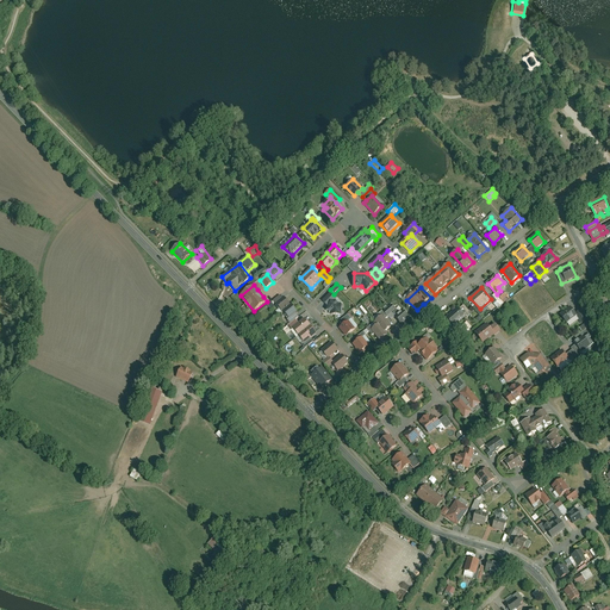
[(504,292),(498,297),(503,302),(509,297),(504,292)]
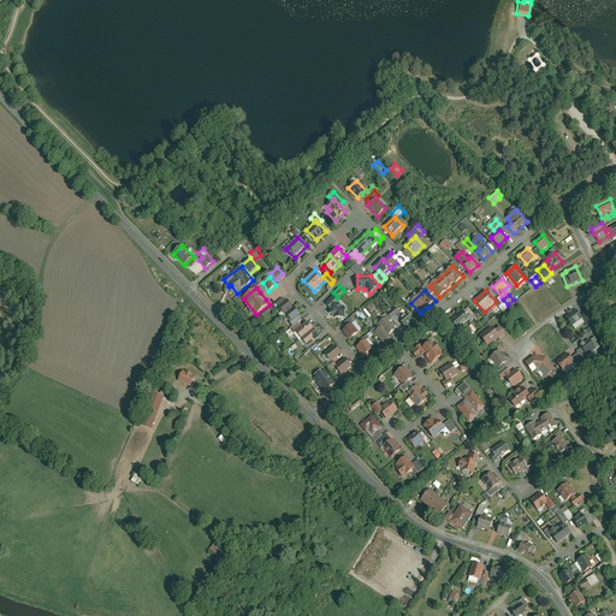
[(327,303),(332,309),(339,303),(341,301),(336,296),(327,303)]
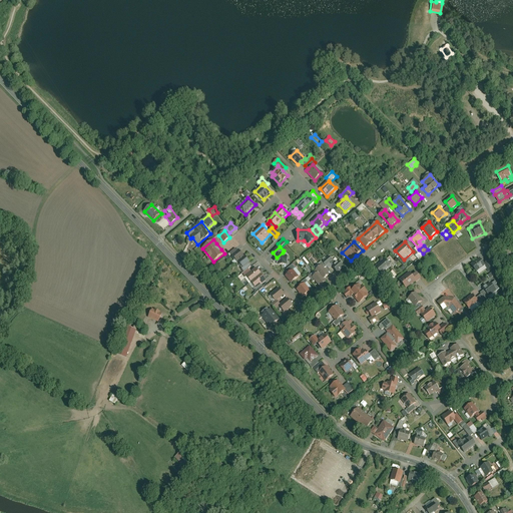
[(237,261),(243,255),(238,249),(237,250),(232,254),(237,262),(237,261)]
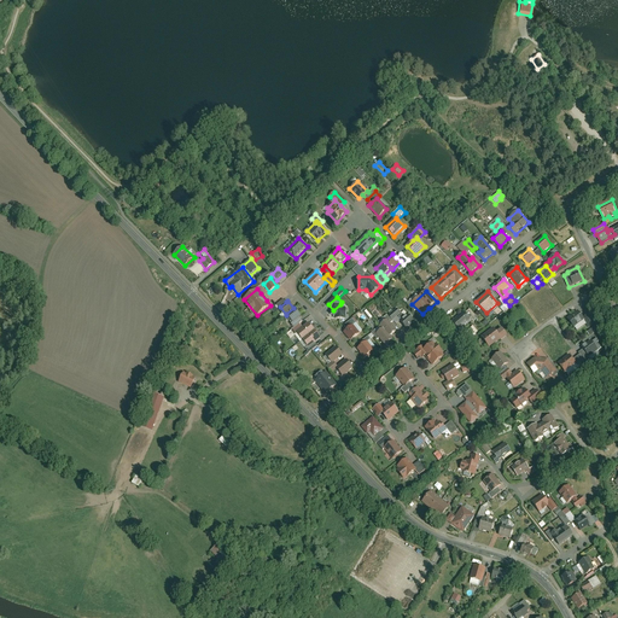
[(333,310),(331,313),(334,316),(334,319),(347,319),(347,308),(343,308),(340,304),(333,310)]
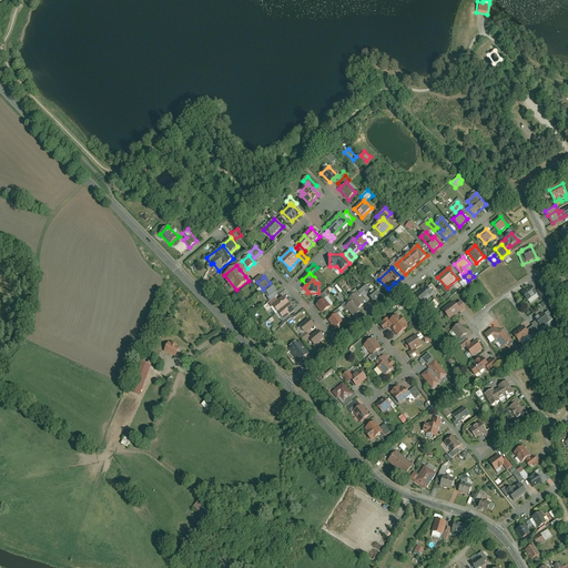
[(270,283),(263,288),(269,295),(275,291),(276,290),(272,282),(270,283)]
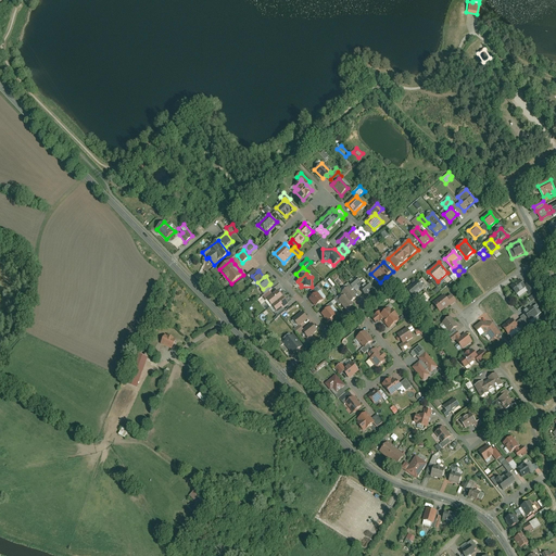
[(357,277),(350,283),(353,288),(361,281),(357,277)]
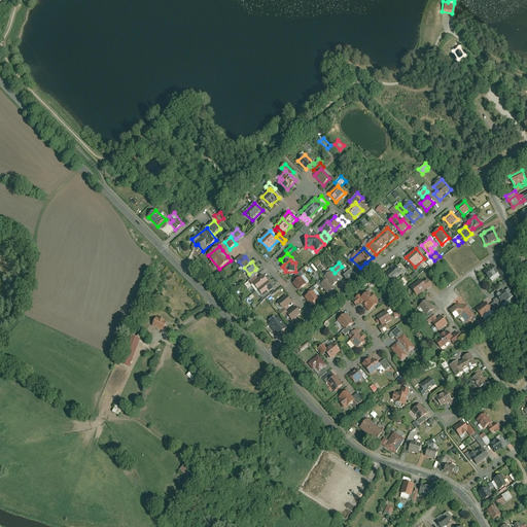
[(396,266),(386,274),(392,281),(402,273),(396,266)]
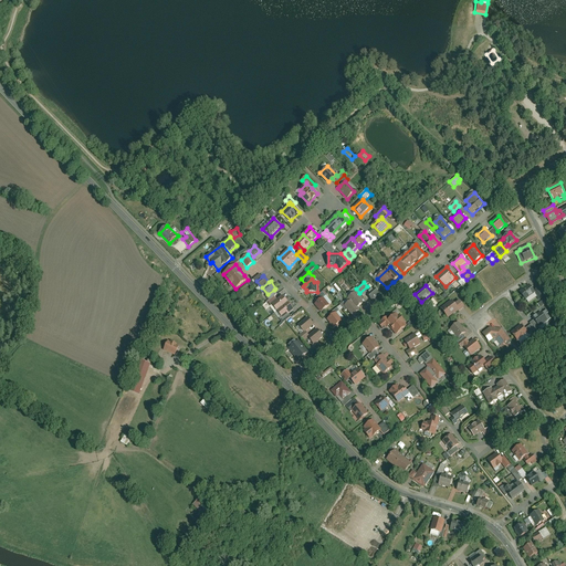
[(527,301),(535,294),(541,302),(538,304),(541,307),(547,302),(545,299),(551,294),(543,285),(535,292),(531,286),(521,293),(527,301)]
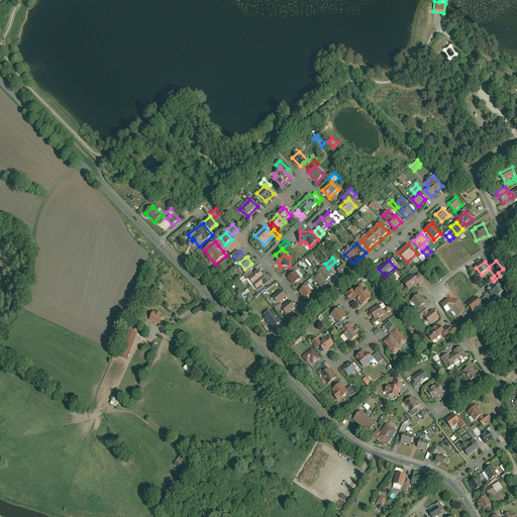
[(339,266),(335,269),(341,275),(347,270),(342,263),(339,266)]
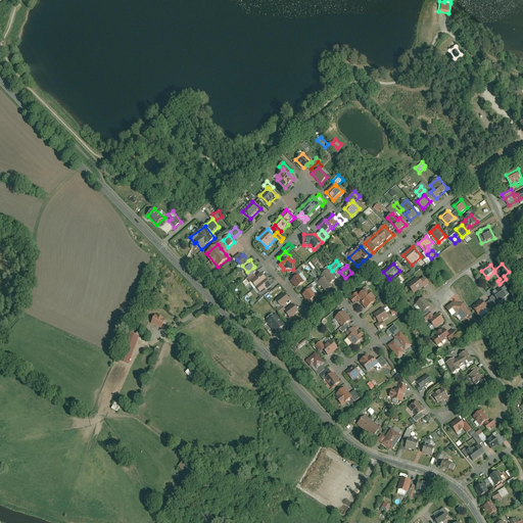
[(246,273),(249,277),(253,274),(256,272),(253,268),(247,272),(246,273)]
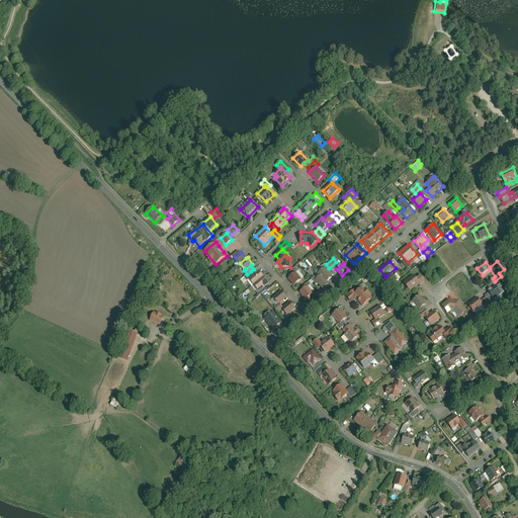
[(316,279),(324,289),(330,284),(328,281),(333,277),(325,268),(319,273),(321,275),(316,279)]
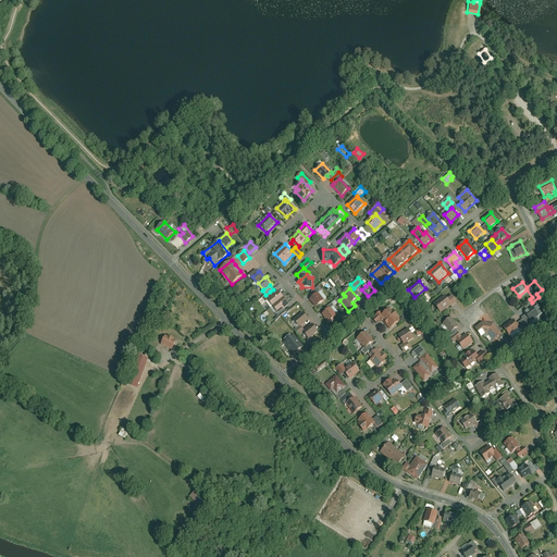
[(272,295),(268,299),(279,312),(289,304),(286,300),(281,295),(277,291),(272,295)]
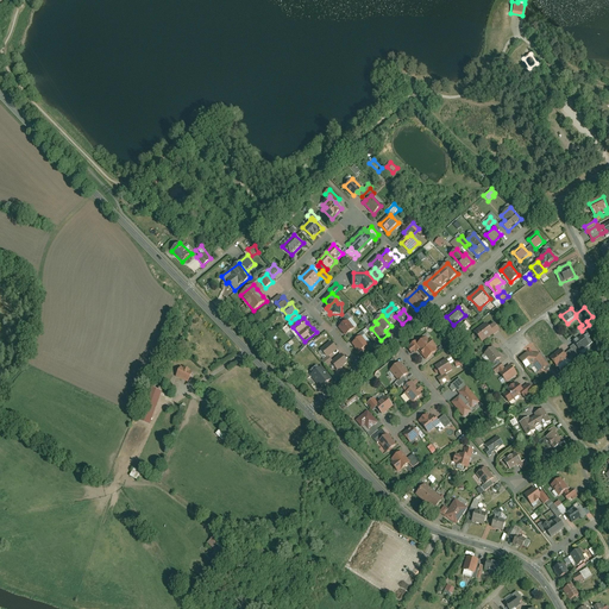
[(293,327),(297,322),(295,319),(290,322),(288,325),(290,328),(293,327)]
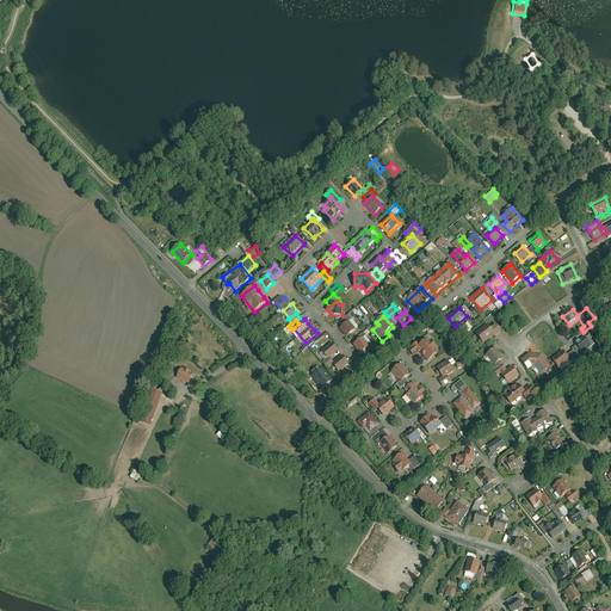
[(349,321),(340,328),(347,337),(356,329),(349,321)]
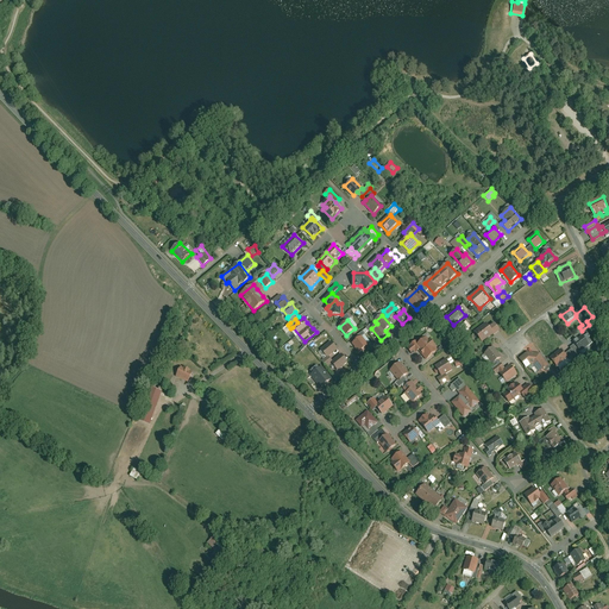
[(457,328),(462,334),(470,327),(465,321),(457,328)]
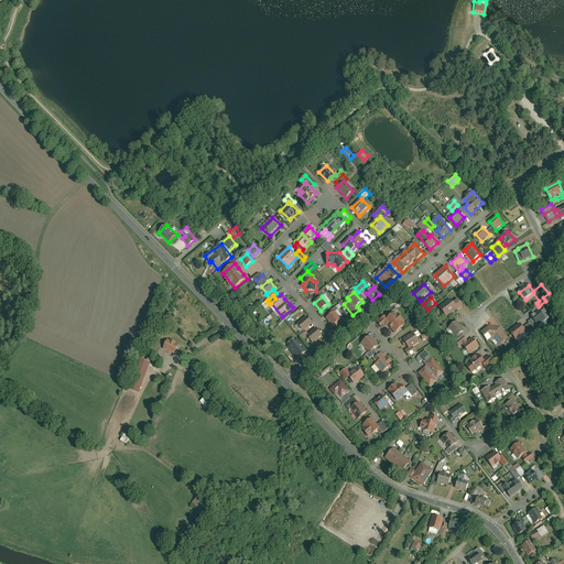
[(447,317),(457,310),(458,311),(464,306),(458,300),(454,303),(451,300),(440,308),(447,317)]
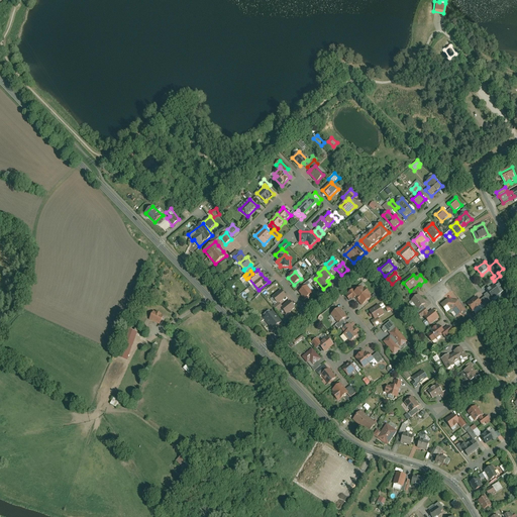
[(307,285),(299,291),(305,299),(313,293),(307,285)]
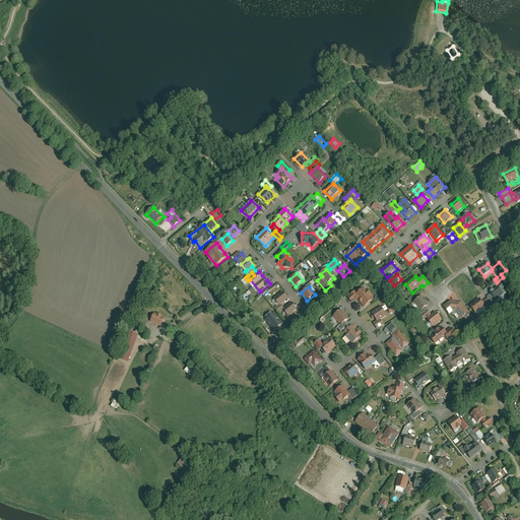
[(499,287),(491,294),(496,300),(497,300),(504,294),(499,287)]
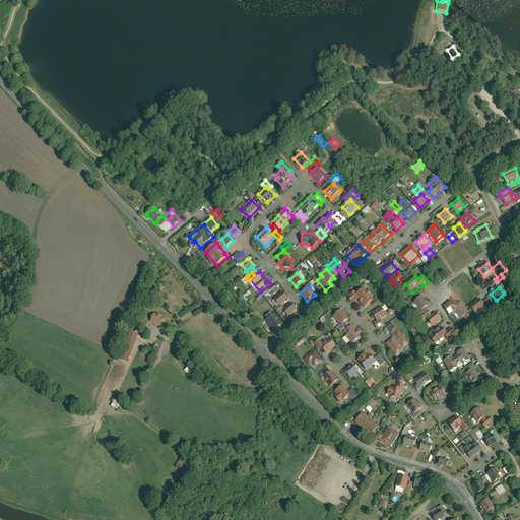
[(365,288),(358,294),(355,290),(348,297),(352,302),(353,301),(354,302),(358,299),(365,307),(374,300),(373,298),(374,297),(368,288),(367,289),(365,288)]
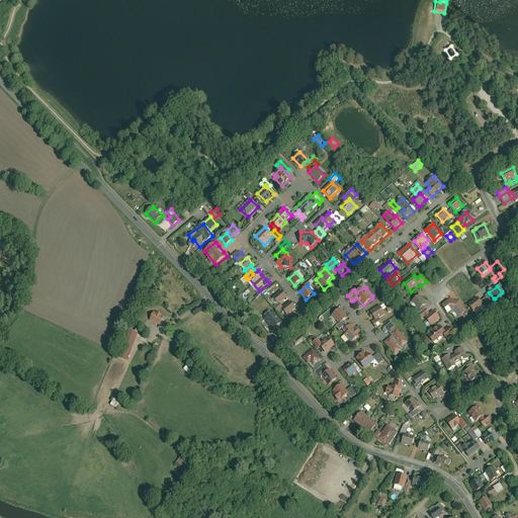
[(278,303),(279,304),(280,303),(287,296),(282,290),(274,297),(278,303)]
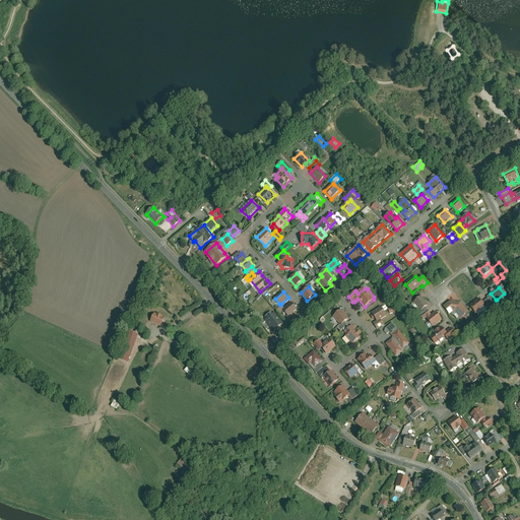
[(496,300),(491,294),(488,297),(492,302),(496,300)]
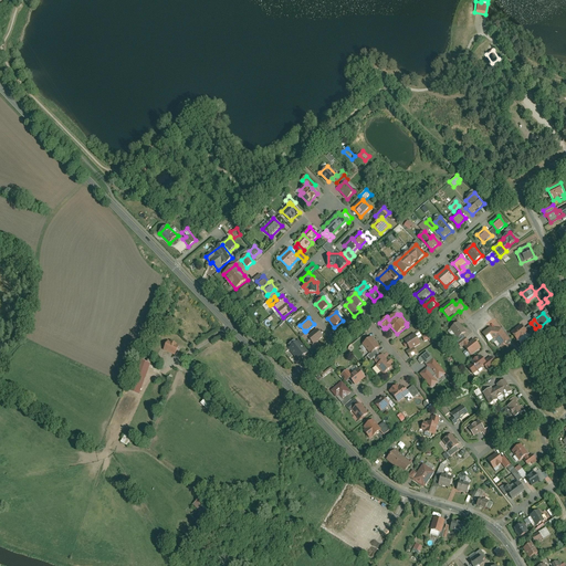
[(458,338),(467,332),(460,323),(451,329),(458,338)]
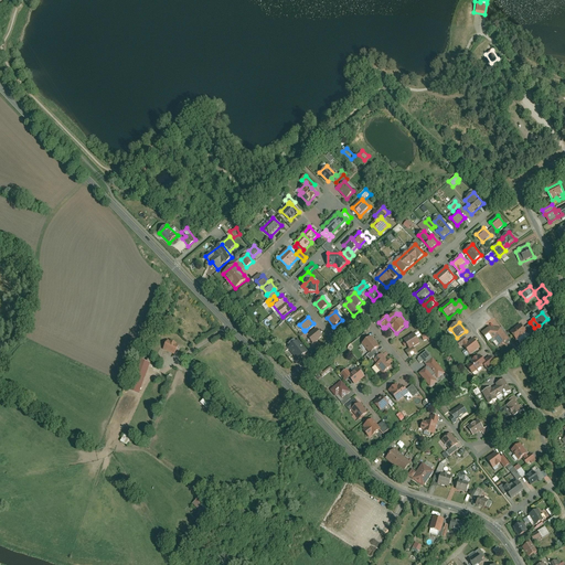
[(521,323),(511,332),(518,340),(528,332),(521,323)]
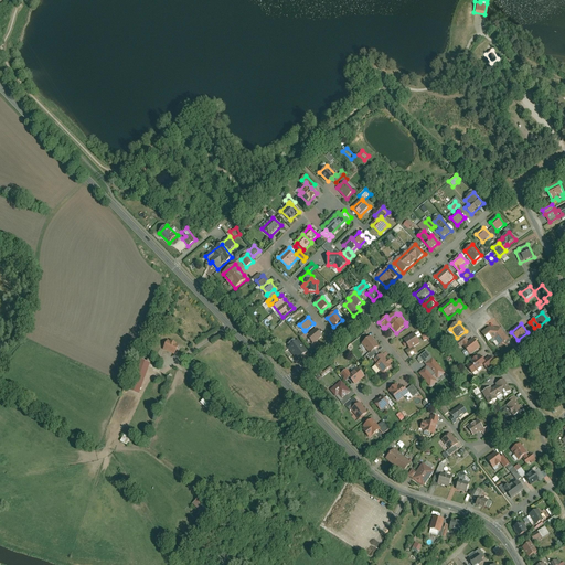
[(489,341),(493,339),(496,339),(501,347),(510,340),(501,328),(490,327),(482,333),(489,341)]
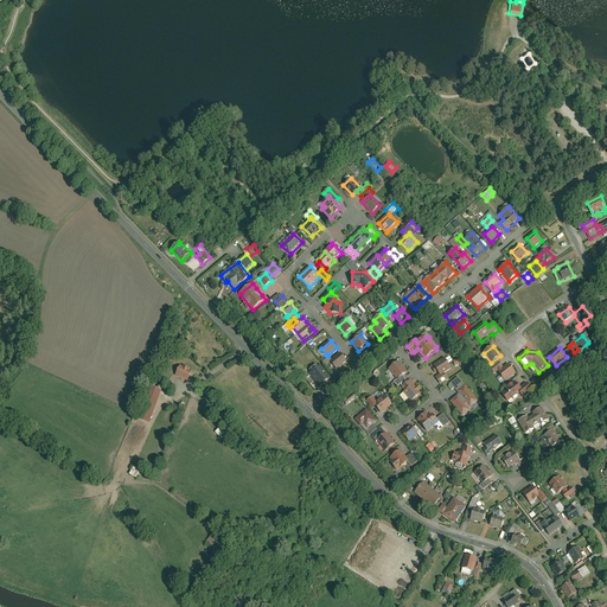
[(332,363),(337,369),(347,360),(342,352),(332,359),(331,360),(332,363)]
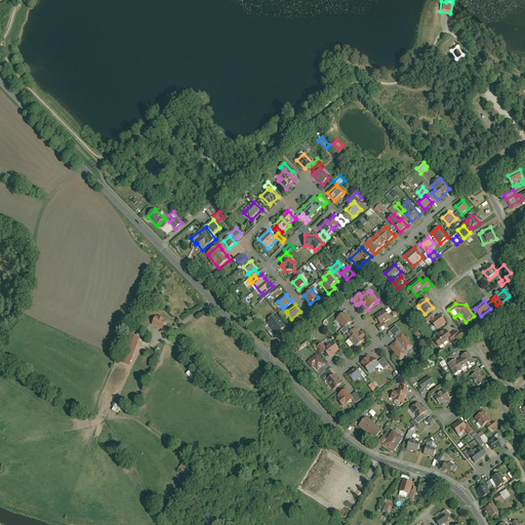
[(287,311),(284,307),(283,308),(282,307),(277,311),(282,317),(287,314),(286,312),(287,311)]
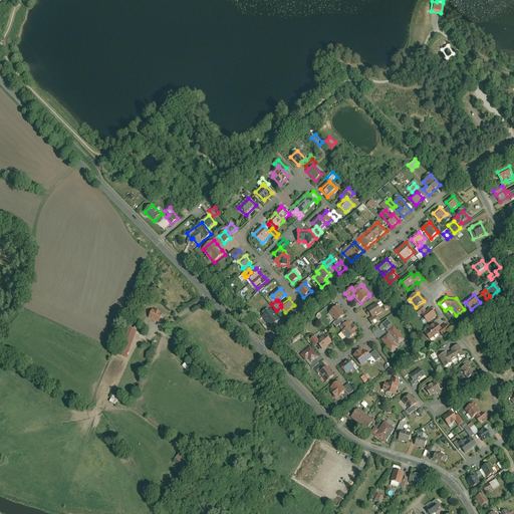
[(376,302),(367,309),(372,317),(373,318),(376,316),(382,312),(376,302)]
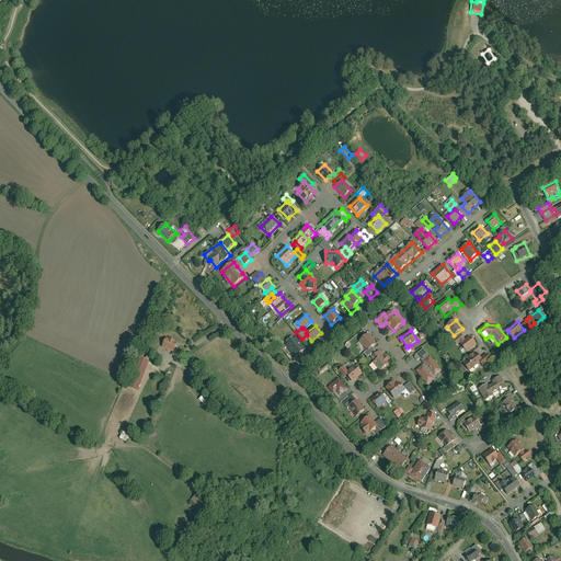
[(369,334),(361,341),(367,351),(368,351),(373,347),(377,344),(369,334)]
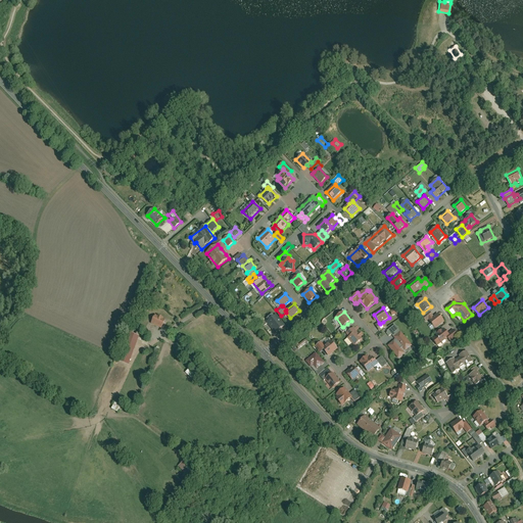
[(425,317),(423,318),(427,322),(434,317),(431,312),(425,317)]
